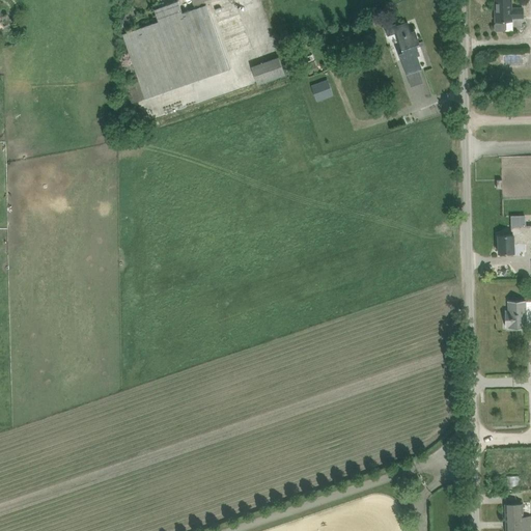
[(126,86),(131,104),(229,70),(204,0),(201,0),(194,3),(195,8),(183,14),(178,1),(155,9),(159,22),(122,34),(139,82),(126,86)]
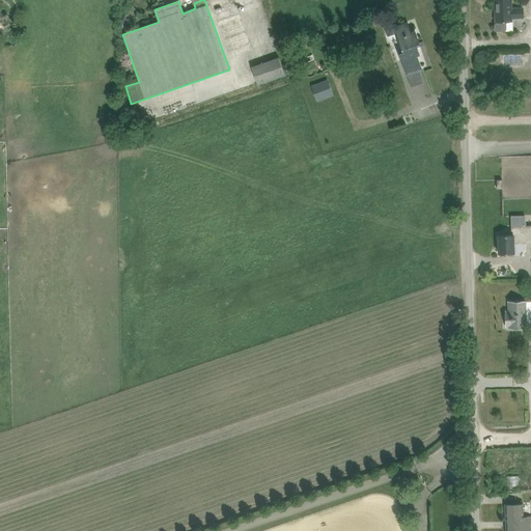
[(496,7),(496,23),(495,24),(495,29),(497,31),(505,30),(507,29),(507,21),(512,21),(512,18),(524,18),(523,8),(512,8),(511,0),(497,0),(497,7),(496,7)]
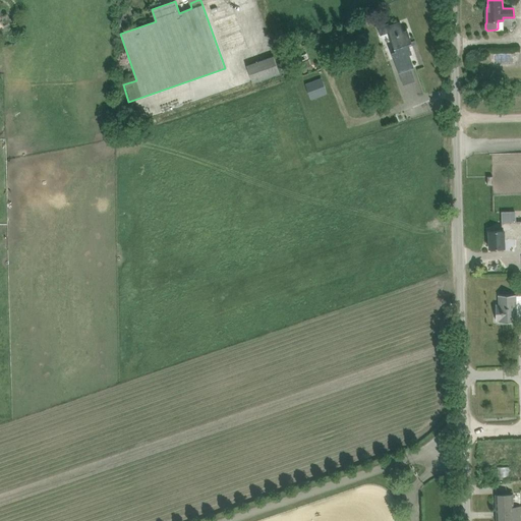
[(385,21),(383,15),(375,17),(379,24),(385,21)]
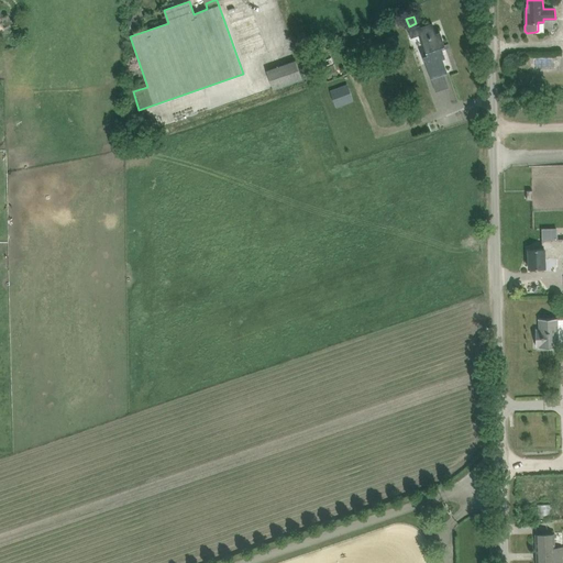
[(443,50),(446,48),(440,32),(437,33),(433,23),(421,28),(420,25),(418,26),(428,54),(424,55),(432,78),(448,73),(443,58),(445,58),(443,50)]
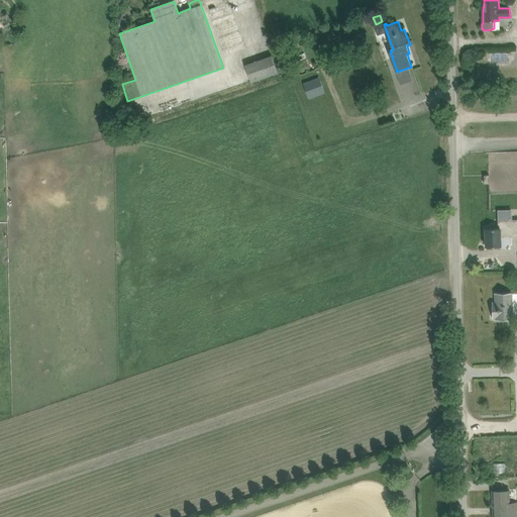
[(272,56),(245,65),(251,82),(278,73),(272,56)]
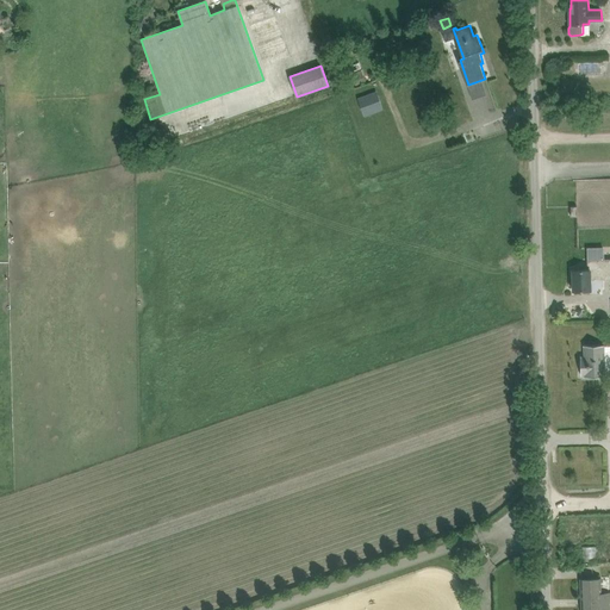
[(352,74),(356,85),(366,81),(361,70),(352,74)]
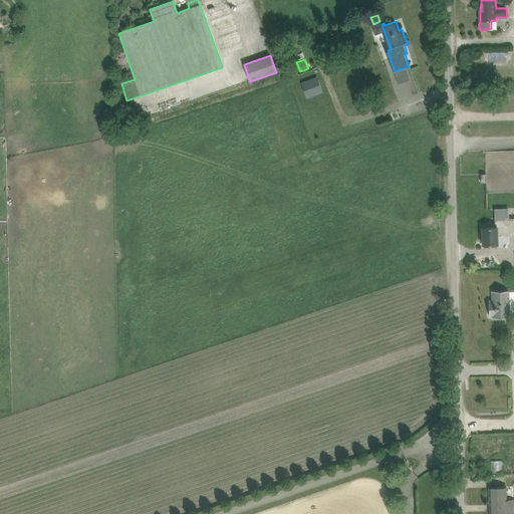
[(311,80),(302,83),(307,97),(316,93),(311,80)]
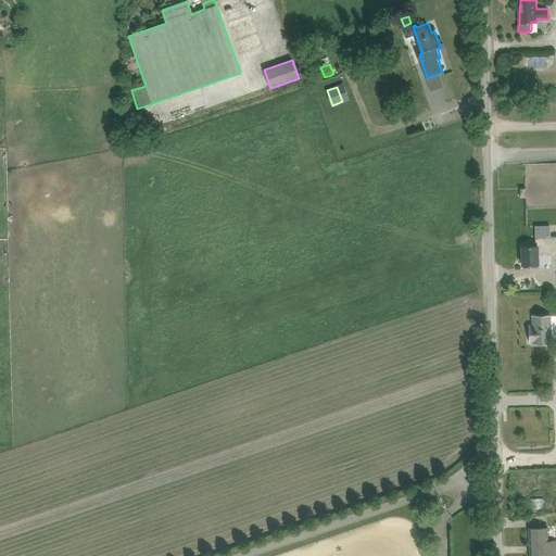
[(545,99),(545,89),(535,90),(536,100),(545,99)]
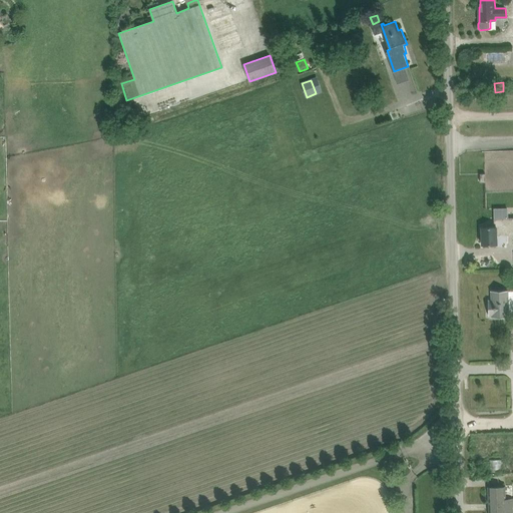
[(512,217),(494,218),(495,226),(482,227),(482,244),(499,243),(498,234),(512,233),(512,217)]
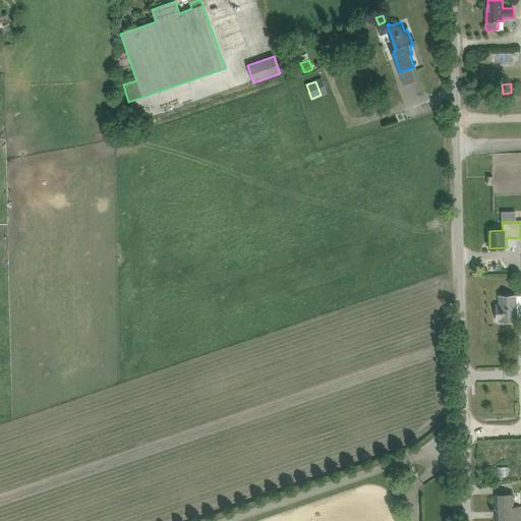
[(500,321),(500,322),(518,322),(517,294),(500,295),(500,304),(497,304),(497,321),(500,321)]
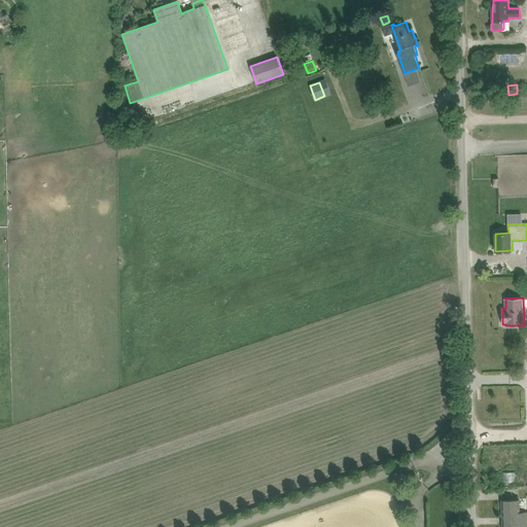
[(520,499),(512,499),(501,499),(502,526),(526,526),(526,512),(520,513),(520,499)]
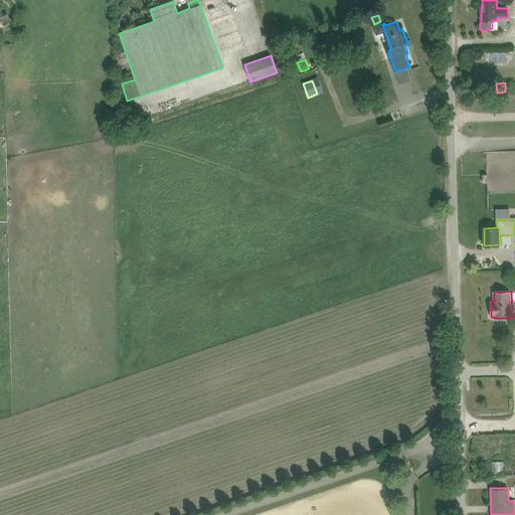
All buildings are outlined.
